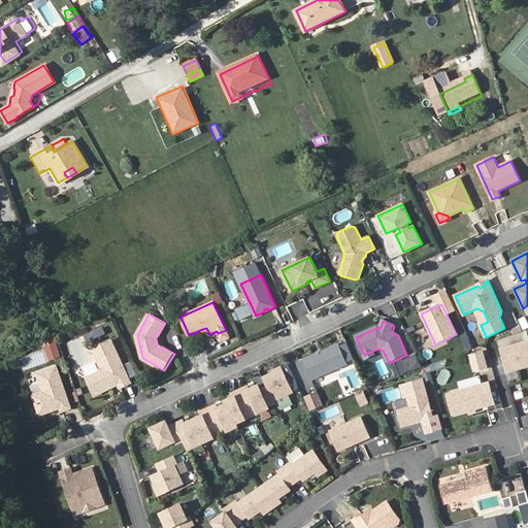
[(93,333),(95,338),(102,335),(99,329),(93,333)]
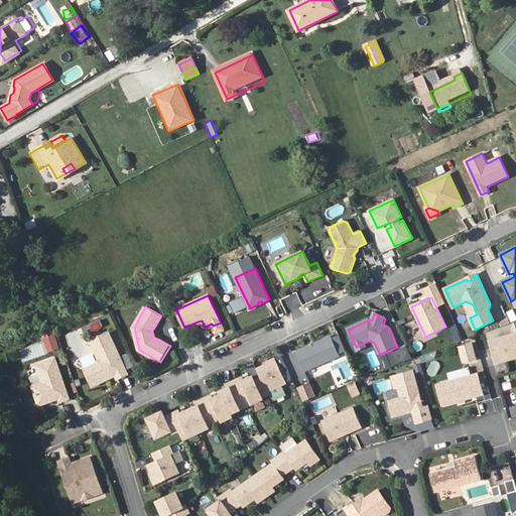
[(92,341),(109,333),(121,358),(123,357),(110,330),(88,340),(91,347),(84,370),(92,389),(118,377),(116,372),(109,376),(107,379),(94,386),(86,369),(97,364),(100,360),(92,341)]
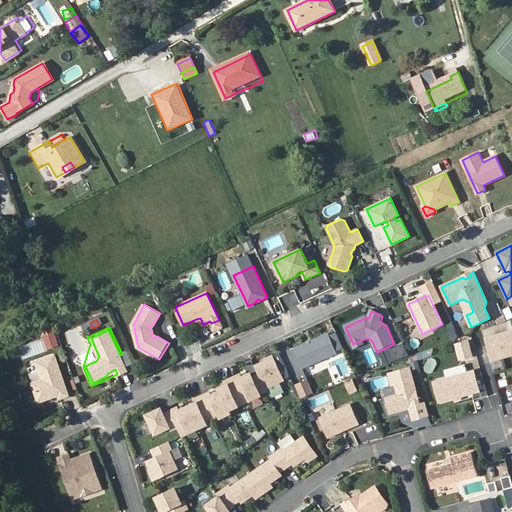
[(48,349),(60,345),(55,330),(42,335),(48,349)]
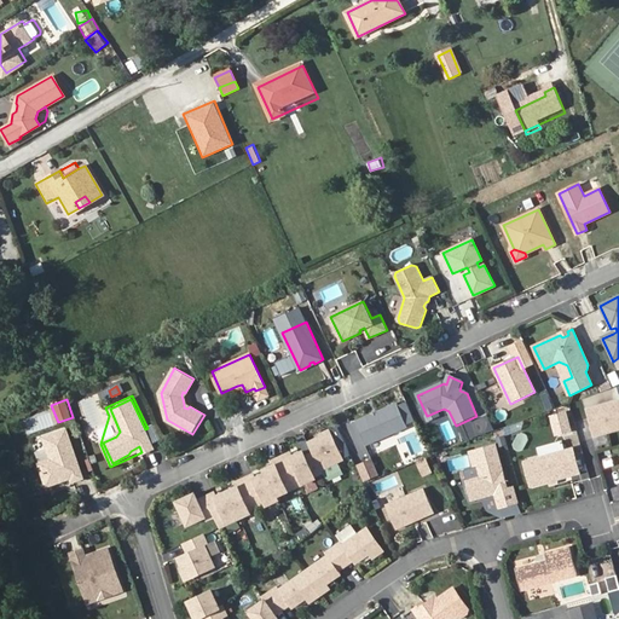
[(145,429),(131,399),(110,409),(120,432),(116,437),(103,443),(113,463),(128,455),(131,451),(139,446),(142,452),(143,453),(154,449),(145,429)]
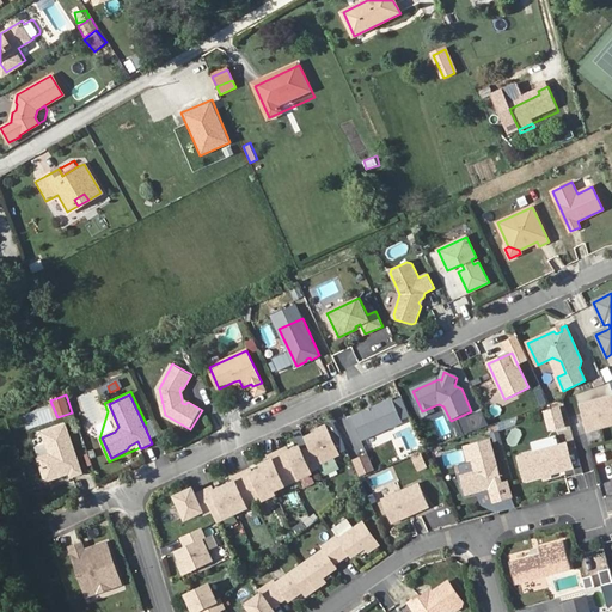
[(611,397),(580,407),(587,432),(606,426),(606,423),(611,422),(611,397)]
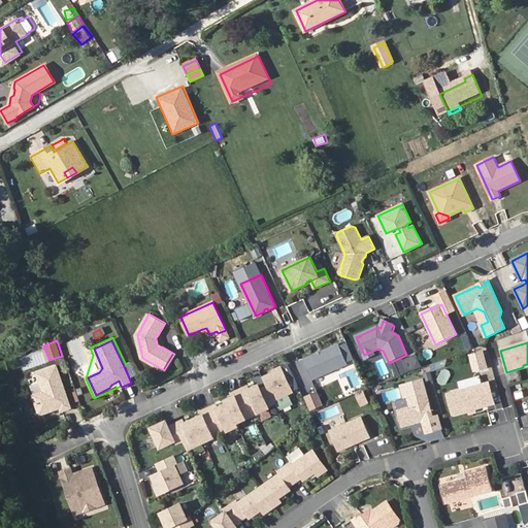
[(339,344),(304,360),(312,380),(348,365),(339,344)]
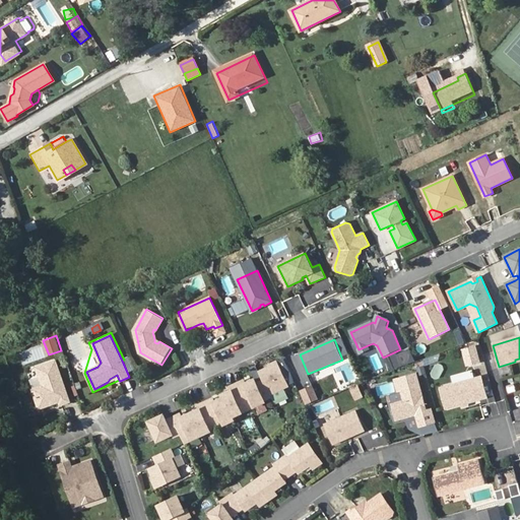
[(185,350),(192,362),(204,354),(198,343),(185,350)]
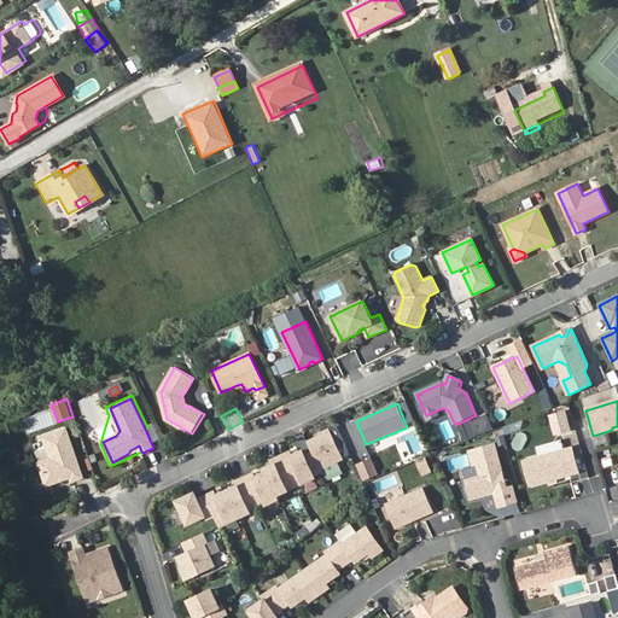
[(437,410),(426,415),(429,421),(439,417),(437,410)]
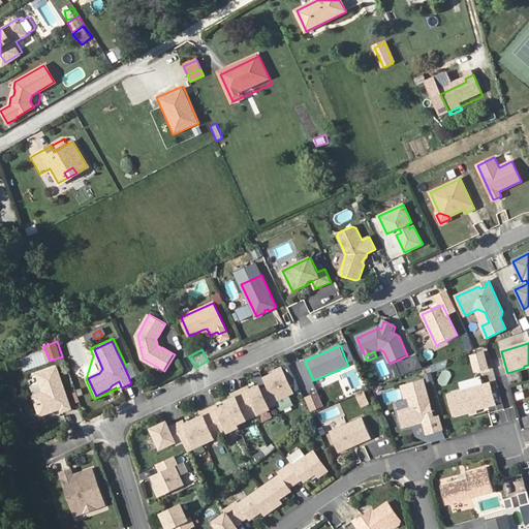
[(471,358),(475,372),(488,369),(484,353),(471,358)]
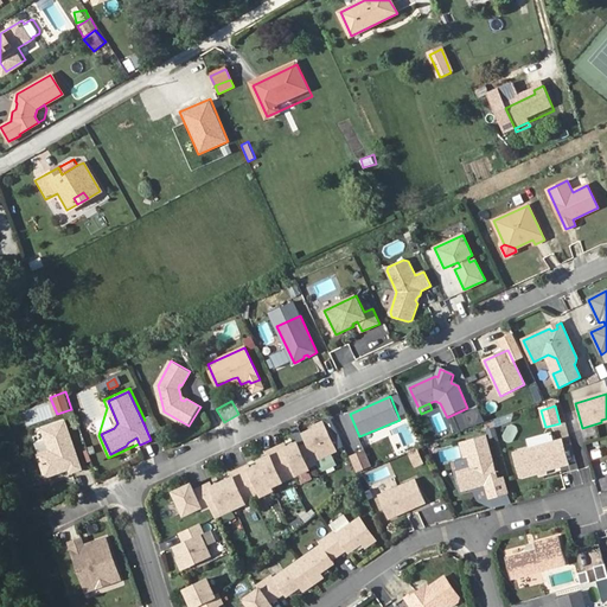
[(432,416),(439,432),(447,428),(440,413),(432,416)]
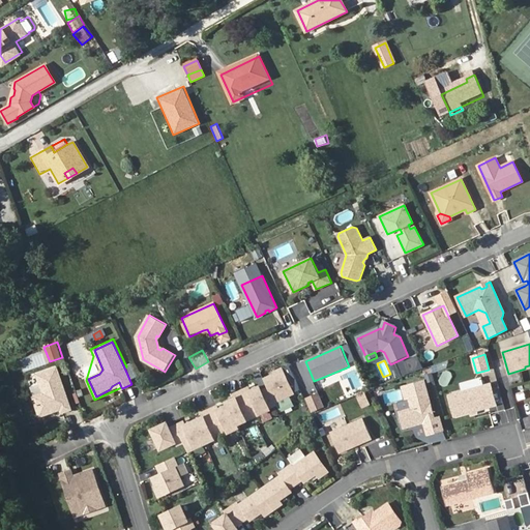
[(71,409),(57,369),(38,375),(45,393),(34,398),(41,416),(62,409),(63,412),(71,409)]
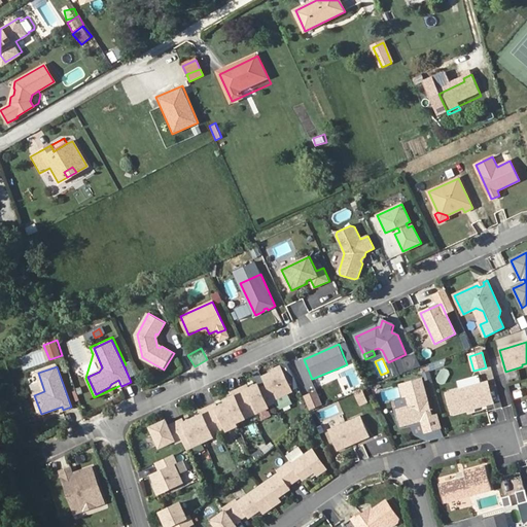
[(167,421),(151,427),(162,448),(176,441),(177,444),(184,441),(188,449),(239,425),(237,422),(270,407),(270,406),(276,402),(275,399),(293,391),(281,366),(273,371),(274,372),(264,377),(268,386),(261,389),(259,384),(249,389),(248,385),(234,392),(235,395),(225,400),(227,403),(218,408),(217,405),(202,411),(203,415),(185,423),(183,420),(170,426),(167,421)]
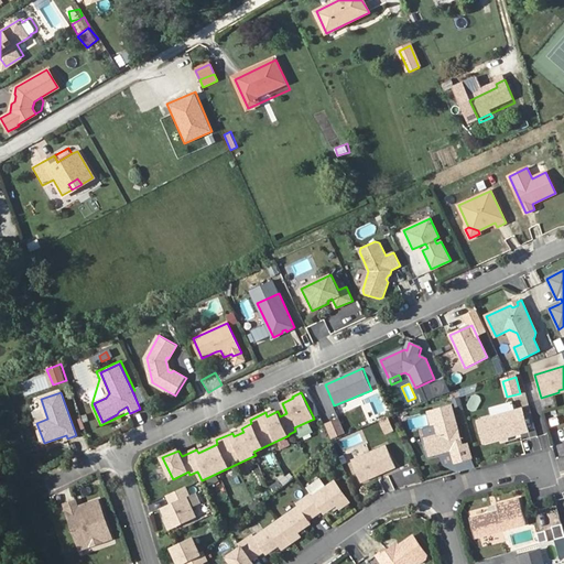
[(454,404),(462,403),(459,392),(452,393),(454,404)]
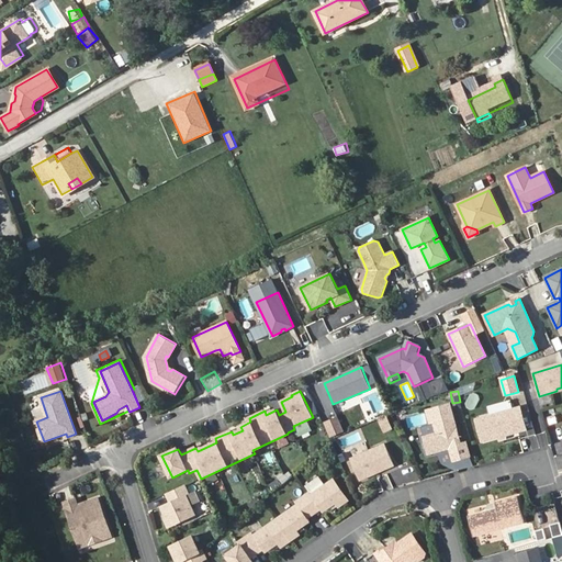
[(449,405),(430,409),(437,434),(424,437),(428,453),(450,448),(461,445),(449,405)]
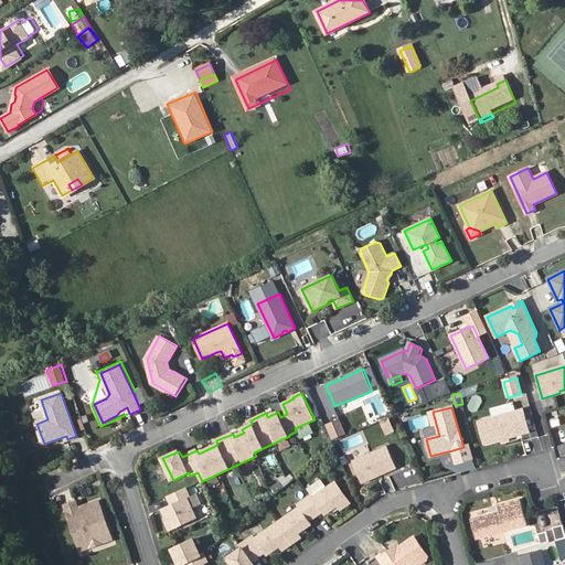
[(522,411),(479,423),(484,444),(529,432),(522,411)]
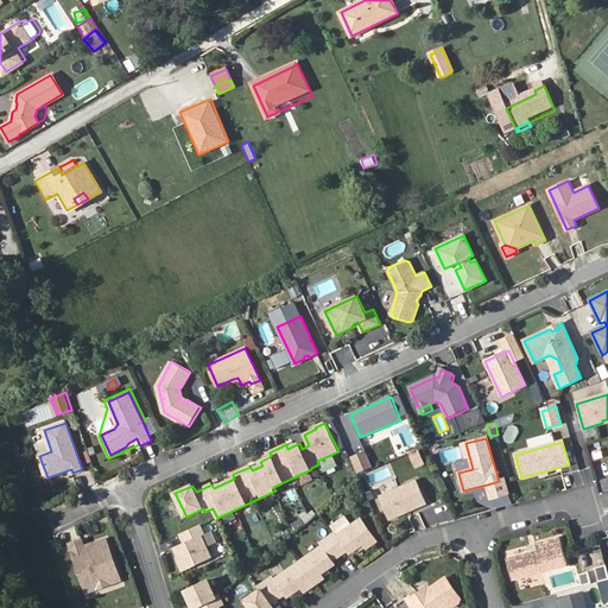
[(350,455),(358,473),(374,467),(366,449),(350,455)]
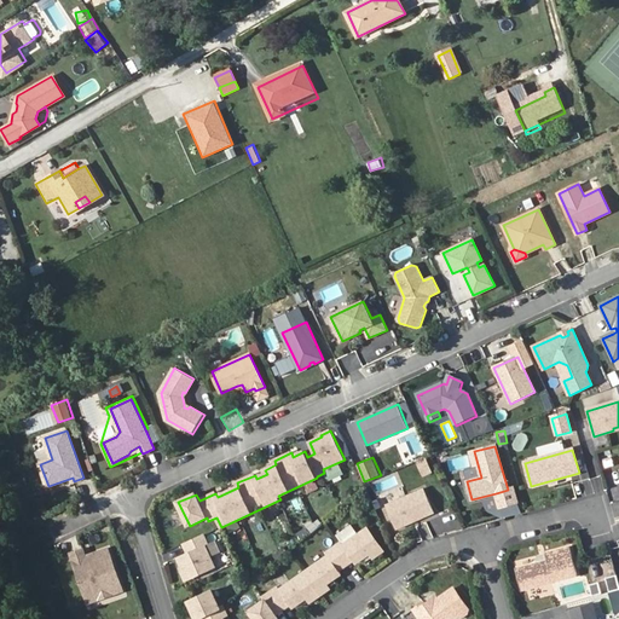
[(423,476),(433,472),(427,457),(416,461),(423,476)]
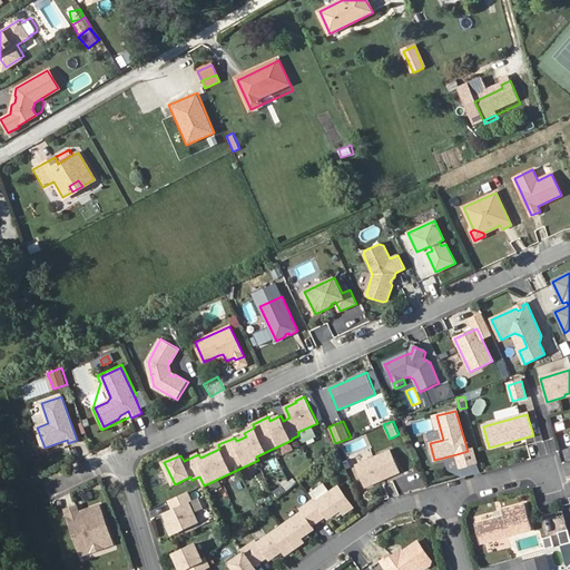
[(303,441),(317,436),(314,428),(300,432),(303,441)]
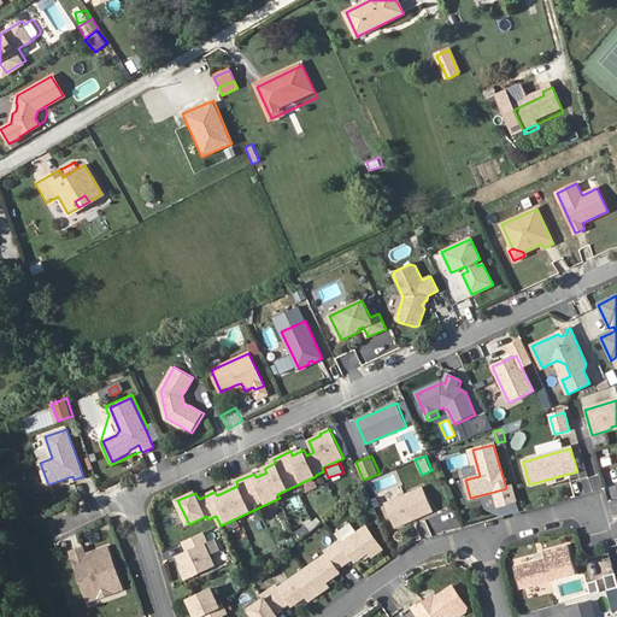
[(463,466),(465,476),(476,474),(474,464),(463,466)]
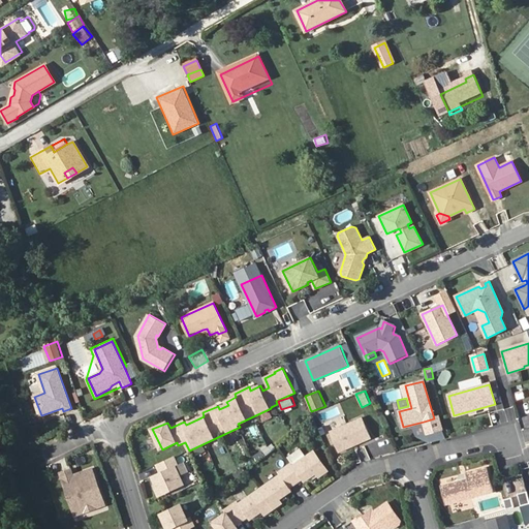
[(362,417),(330,432),(338,453),(371,438),(362,417)]
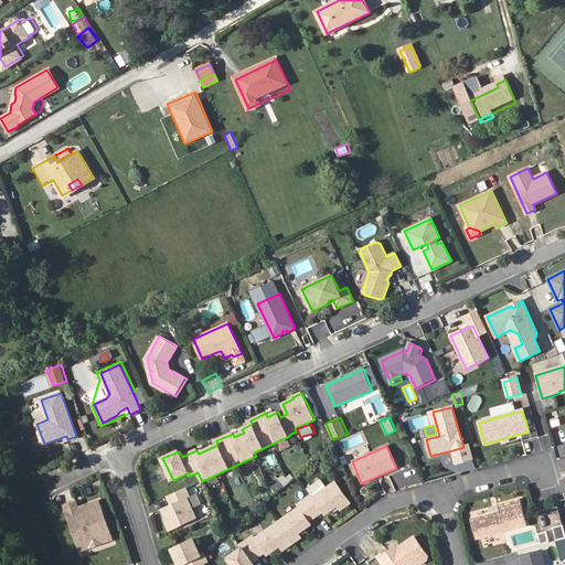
[(464,447),(452,450),(456,464),(472,459),(468,446),(464,447)]
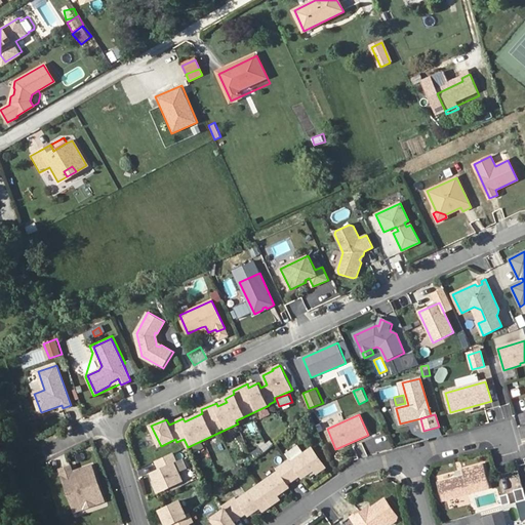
[(326,467),(313,447),(292,461),(290,459),(277,469),(279,471),(238,499),(237,496),(224,506),(226,509),(212,518),(216,524),(237,524),(235,521),(247,513),(248,515),(260,507),(264,511),(281,498),(279,494),(290,486),(288,483),(300,475),(303,478),(314,470),(317,474),(326,467)]
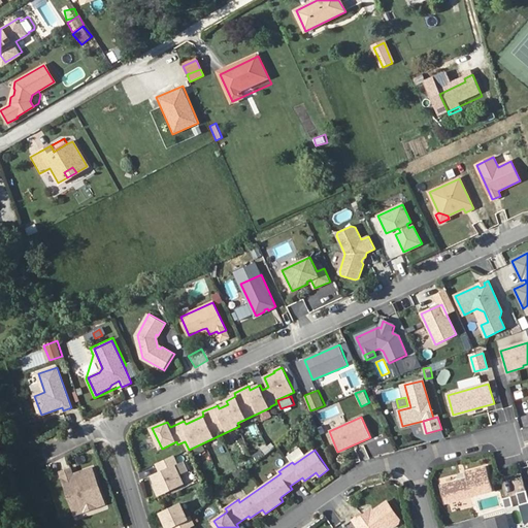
[(160,495),(185,484),(175,465),(178,464),(175,457),(158,464),(161,471),(153,475),(158,486),(156,487),(160,495)]
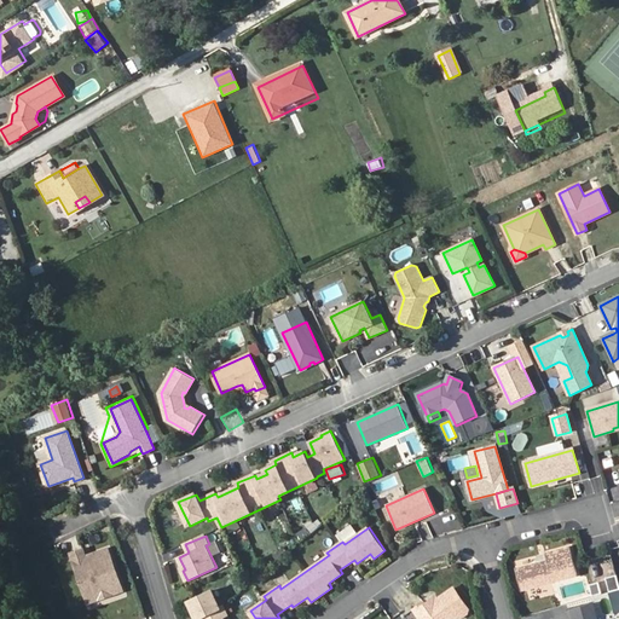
[(90,602),(105,596),(103,588),(121,582),(109,548),(92,554),(92,557),(87,560),(84,549),(71,554),(90,602)]
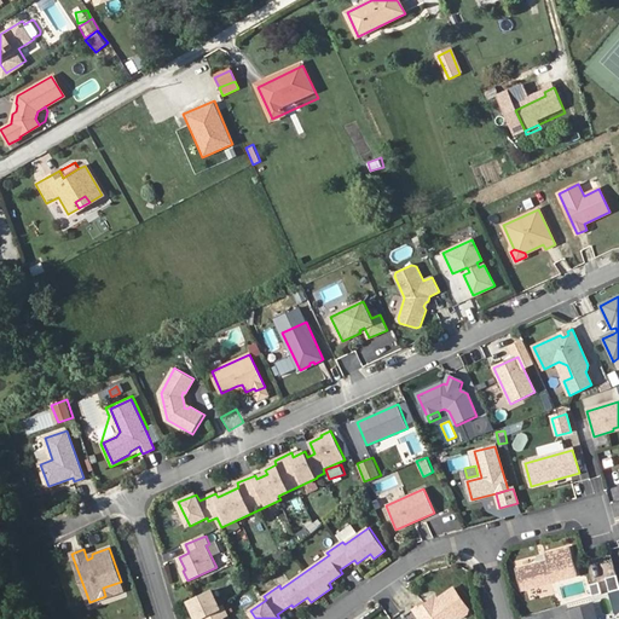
[(514,571),(520,593),(577,577),(568,548),(544,555),(545,562),(514,571)]
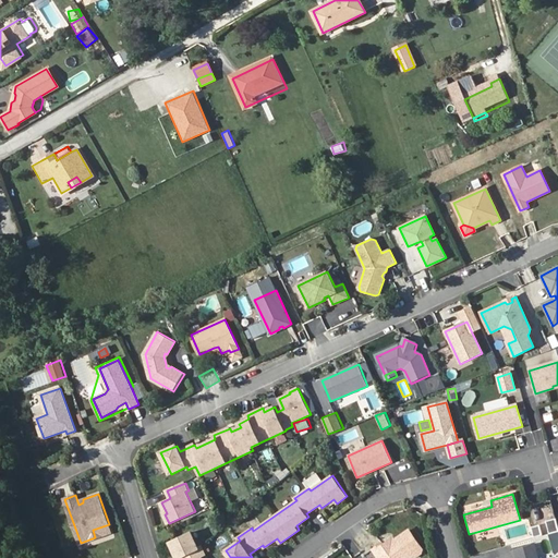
[(555,555),(557,553),(557,526),(555,519),(544,523),(555,555)]
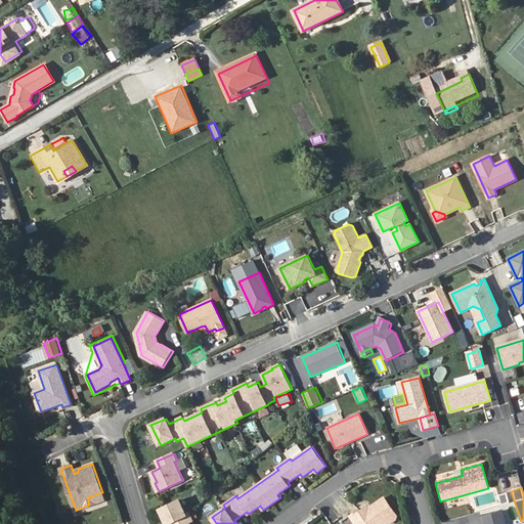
[(87,497),(89,505),(104,499),(102,492),(87,497)]
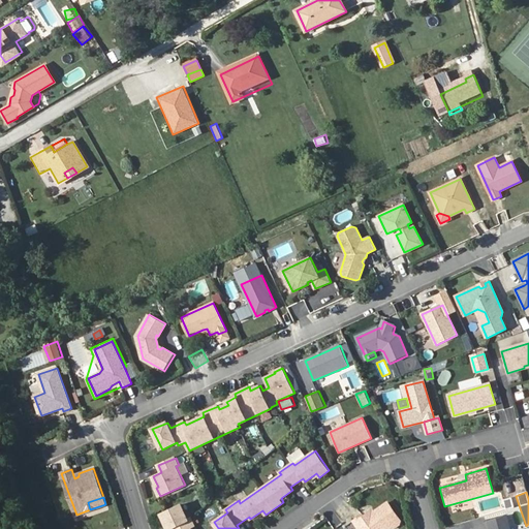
[(363,516),(354,521),(360,528),(386,528),(387,528),(390,526),(399,519),(387,503),(375,511),(375,514),(371,517),(369,514),(364,517),(363,516)]
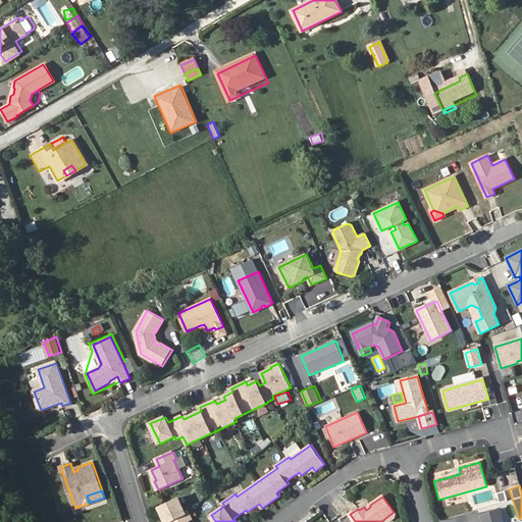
[(178,498),(159,507),(166,521),(172,519),(173,521),(189,521),(188,520),(192,518),(189,511),(186,512),(178,498)]
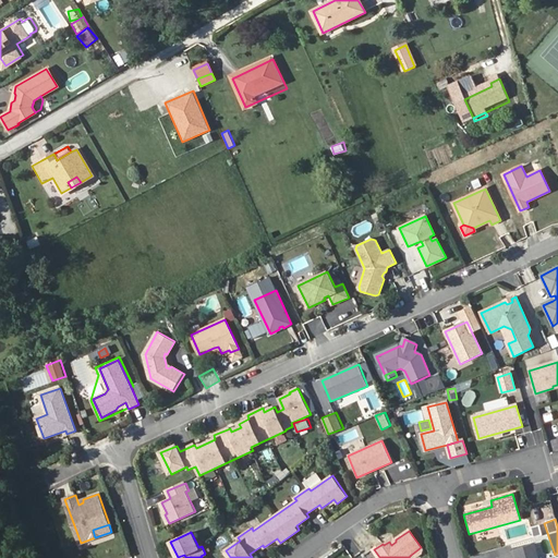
[(533,544),(512,549),(514,557),(535,552),(533,544)]
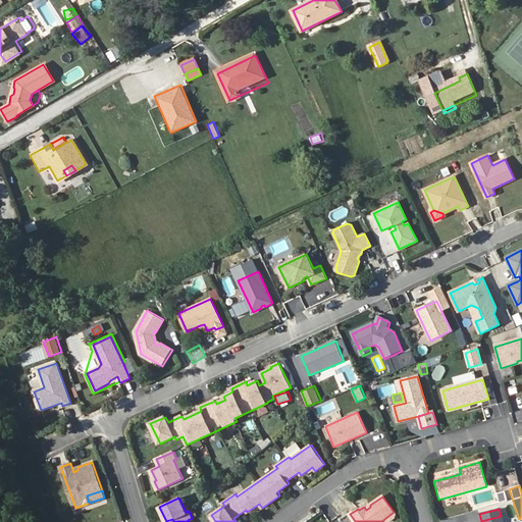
[(384,519),(382,521),(385,521),(386,521),(397,516),(394,512),(384,519)]
